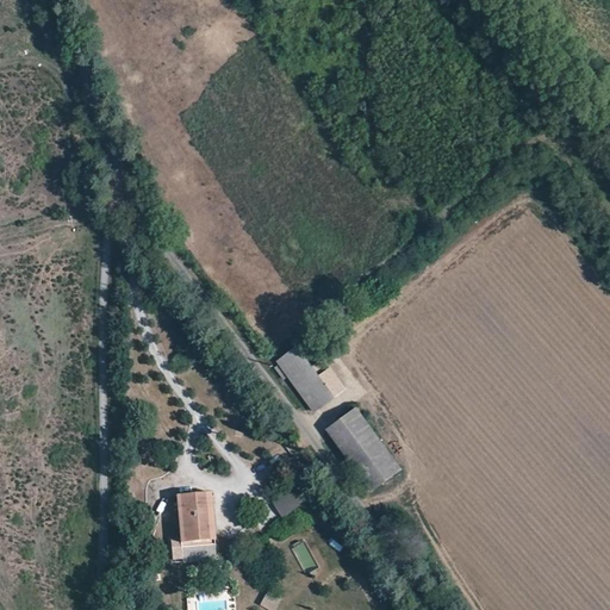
[(83,170),(82,181),(92,182),(92,170),(83,170)]
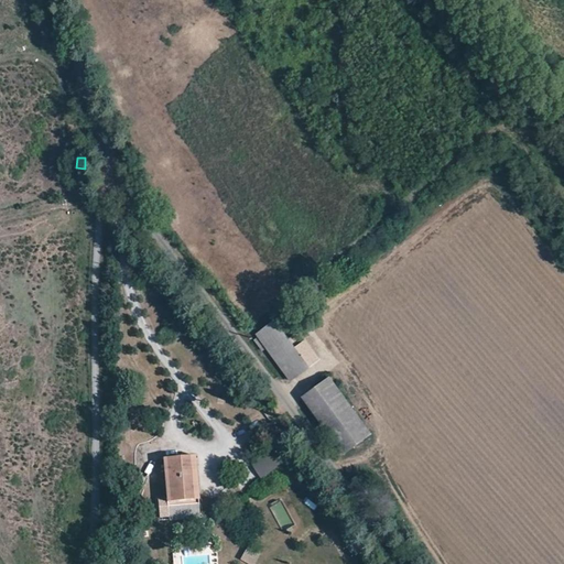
[(267,349),(292,381),(318,359),(295,331),(288,337),(274,321),(256,335),(258,337),(253,340),(263,354),(267,349)]
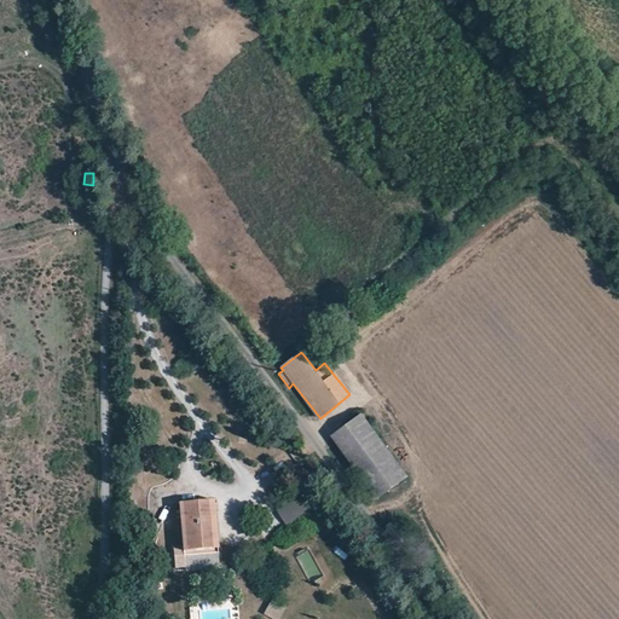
[(331,438),(380,497),(406,475),(357,417),(331,438)]
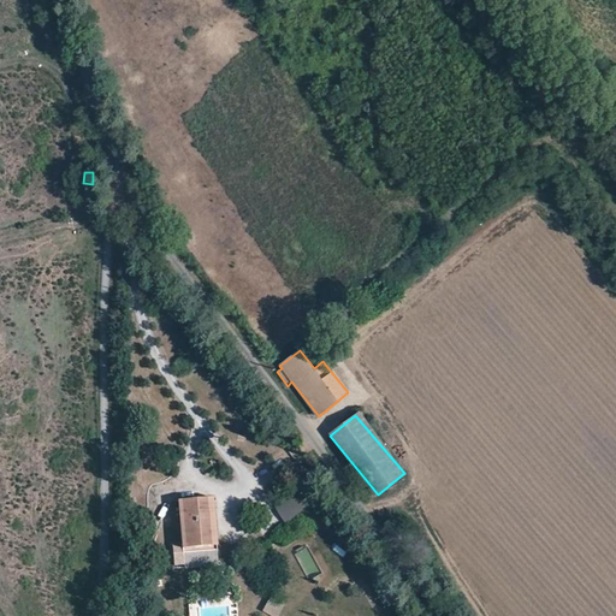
[(298,486),(274,507),(288,523),(313,503),(298,486)]
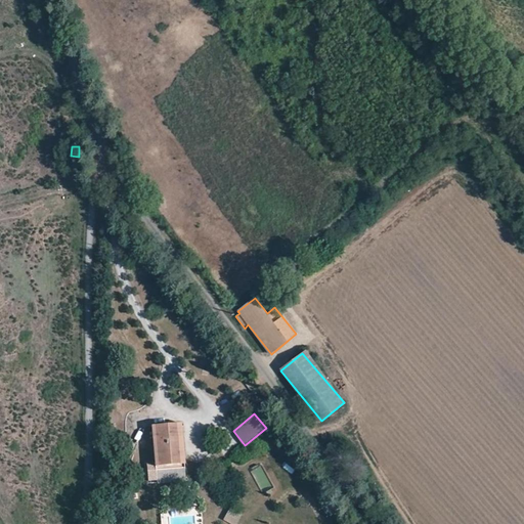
[(176,424),(179,464),(185,463),(182,423),(176,424)]
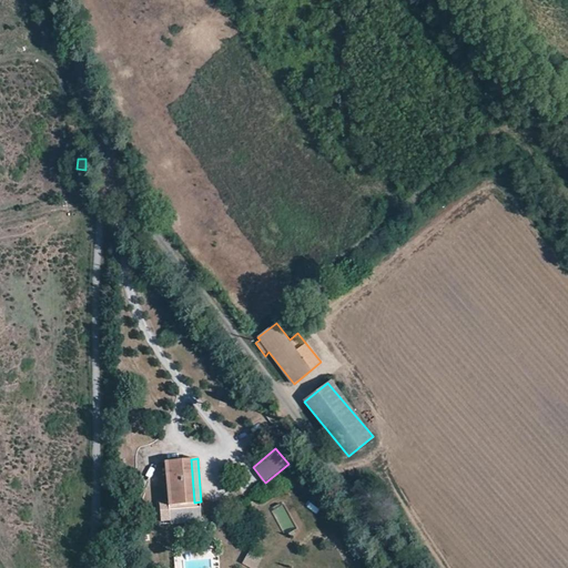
[(164,462),(169,505),(194,503),(191,459),(164,462)]
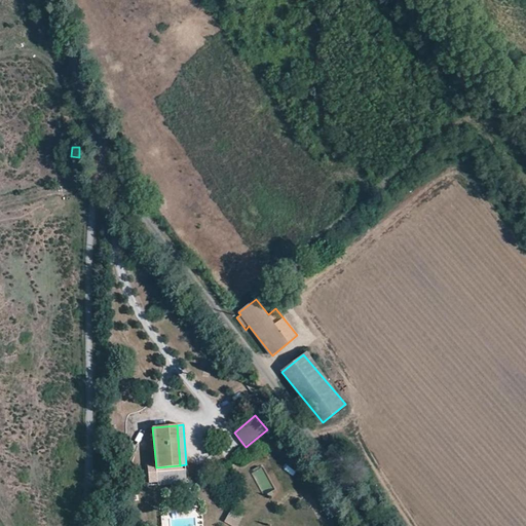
[(251,473),(262,493),(273,487),(262,466),(251,473)]
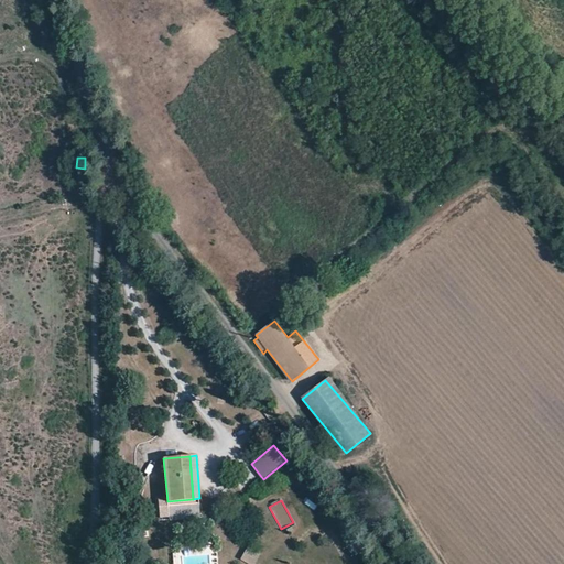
[(250,563),(256,563),(260,552),(247,546),(241,560),(250,563)]
